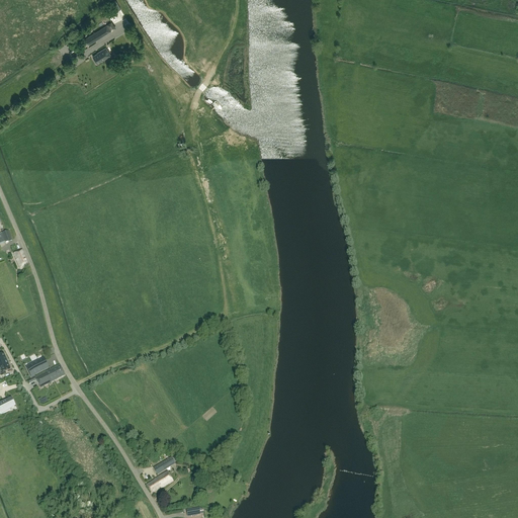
[(107,5),(111,13),(120,9),(116,1),(107,5)]
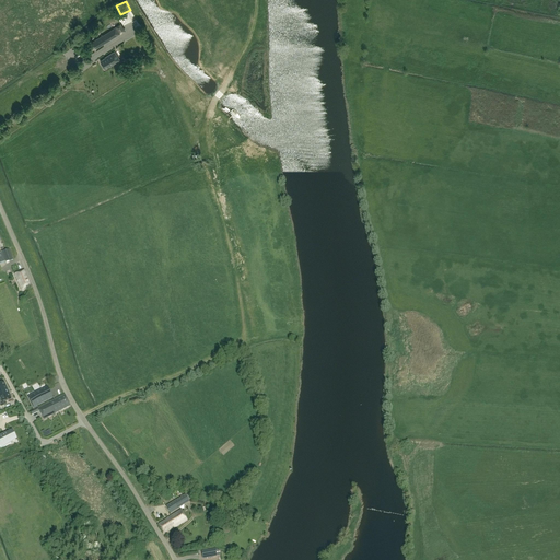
[(121,24),(116,27),(118,31),(119,34),(125,30),(121,24)]
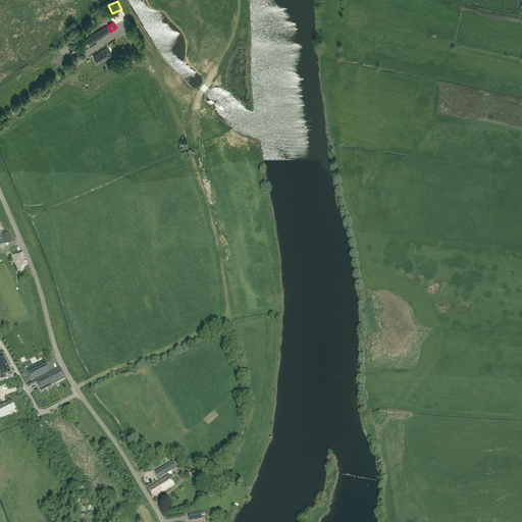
[(108,25),(86,40),(89,45),(99,39),(102,37),(102,38),(111,32),(110,29),(108,25)]
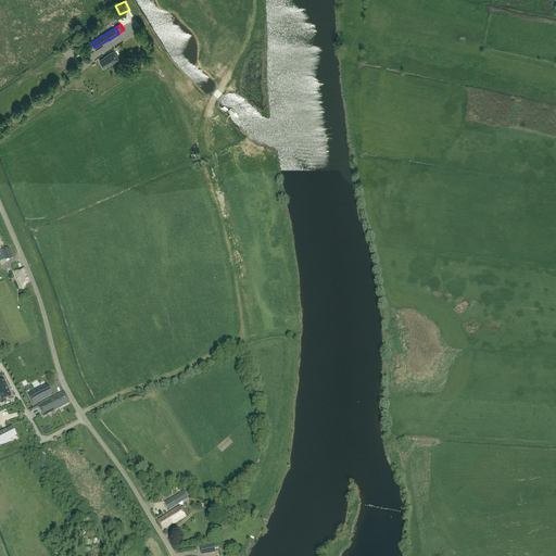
[(99,61),(104,68),(106,67),(110,65),(110,64),(111,64),(118,60),(114,51),(105,57),(106,57),(105,58),(104,58),(99,61)]
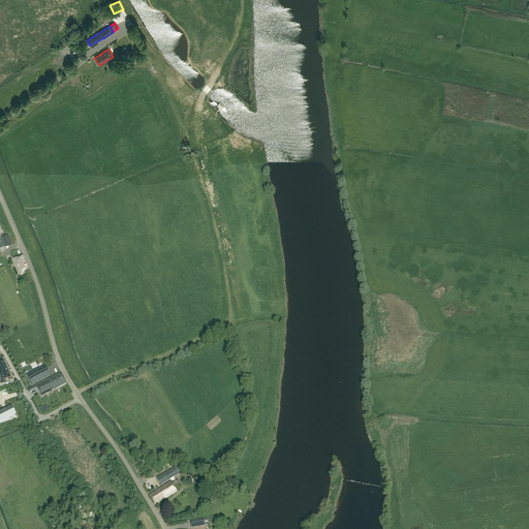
[(109,65),(99,70),(101,73),(111,68),(109,65)]
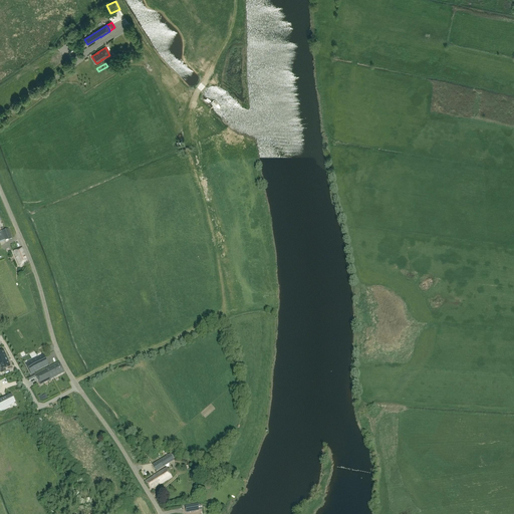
[(0,231),(0,241),(2,241),(5,240),(5,241),(12,238),(8,229),(5,230),(4,227),(1,228),(2,231),(0,231)]
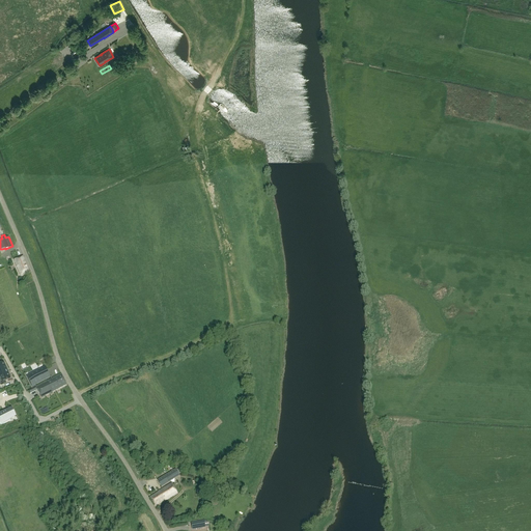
[(20,275),(29,272),(23,256),(14,260),(20,275)]
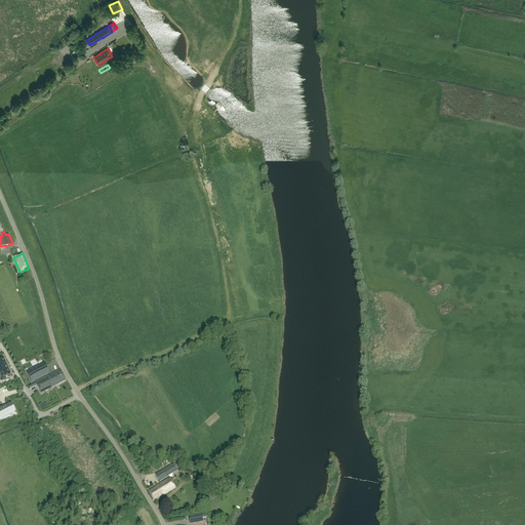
[(30,357),(16,365),(21,371),(33,364),(30,357)]
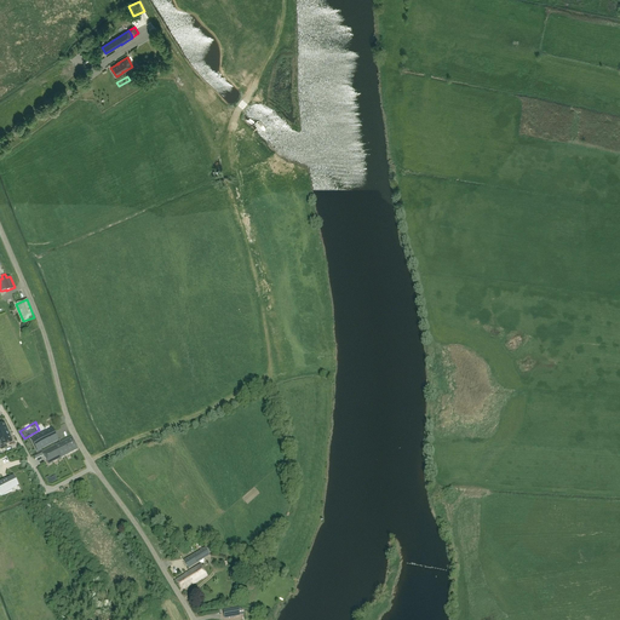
[(5,423),(0,424),(0,440),(3,446),(12,441),(5,423)]
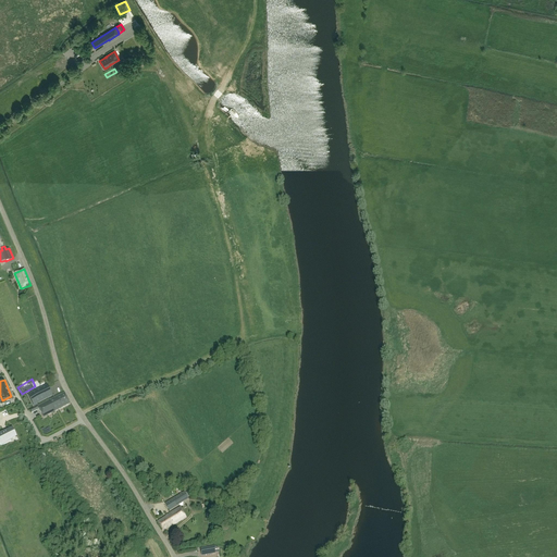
[(46,386),(32,395),(37,404),(51,396),(46,386)]
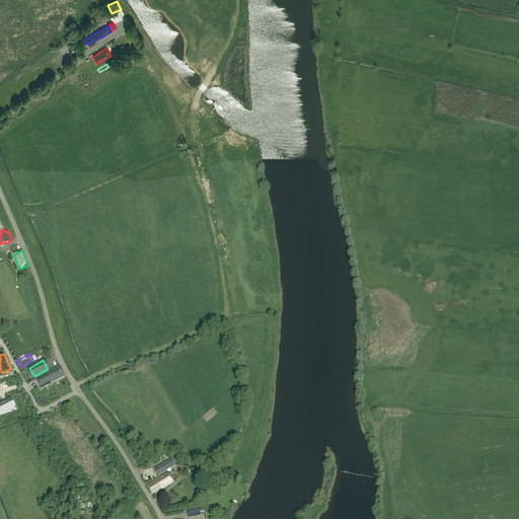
[(46,373),(35,379),(41,388),(52,383),(65,376),(60,366),(46,373)]
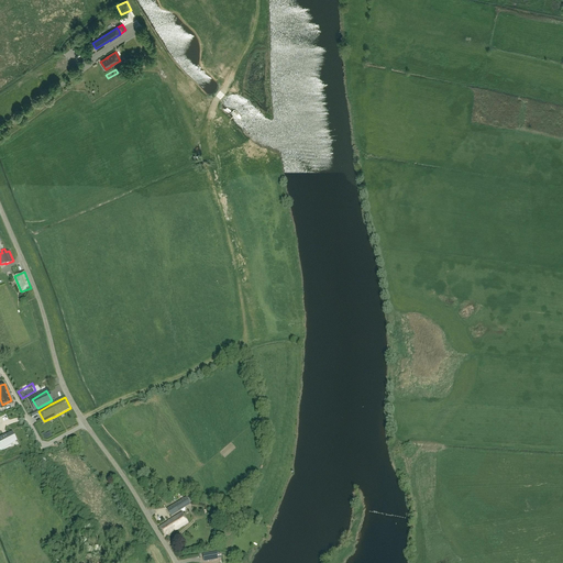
[(3,435),(0,437),(0,446),(2,450),(13,442),(12,440),(15,439),(12,432),(10,432),(11,433),(4,437),(4,435),(3,435)]
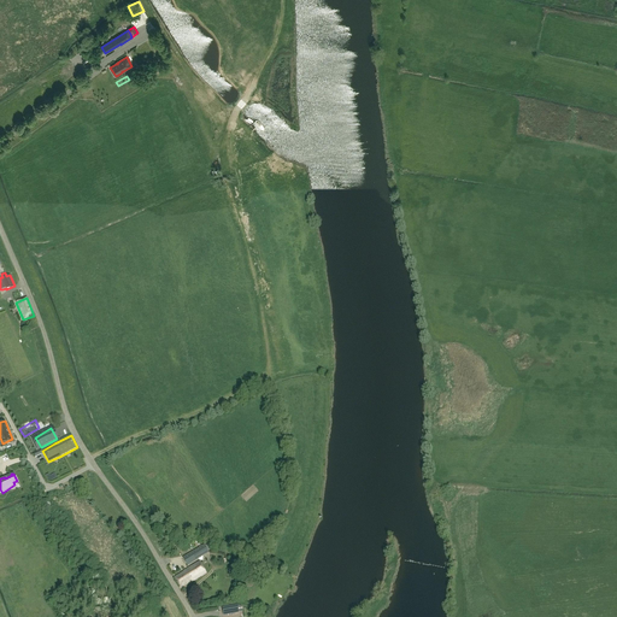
[(187,566),(209,553),(204,545),(182,558),(187,566)]
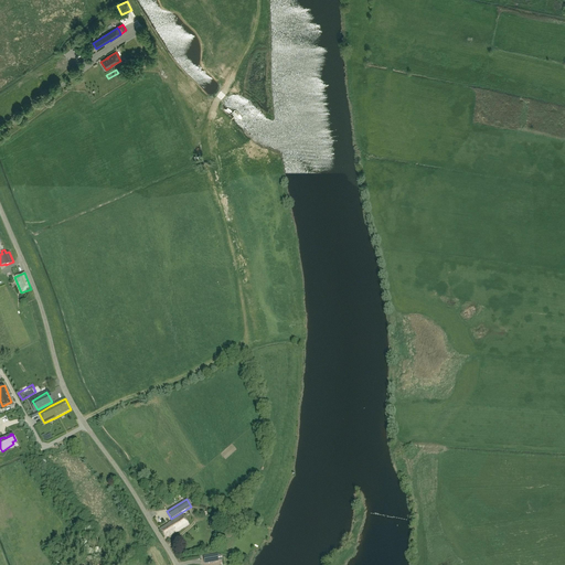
[(174,533),(189,525),(182,514),(168,523),(169,524),(159,530),(166,539),(174,533)]
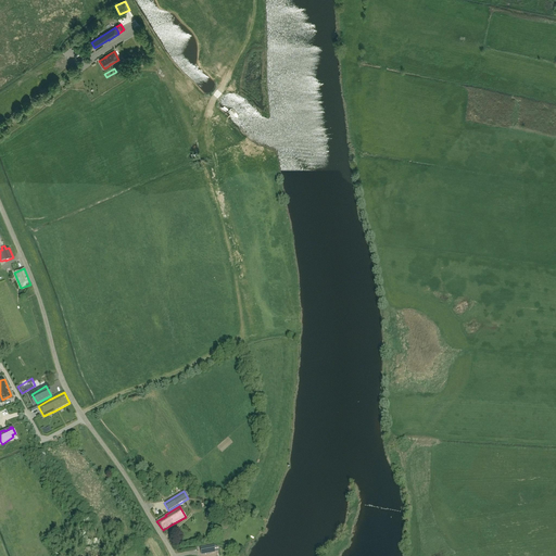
[(214,545),(200,547),(201,555),(215,552),(214,545)]
